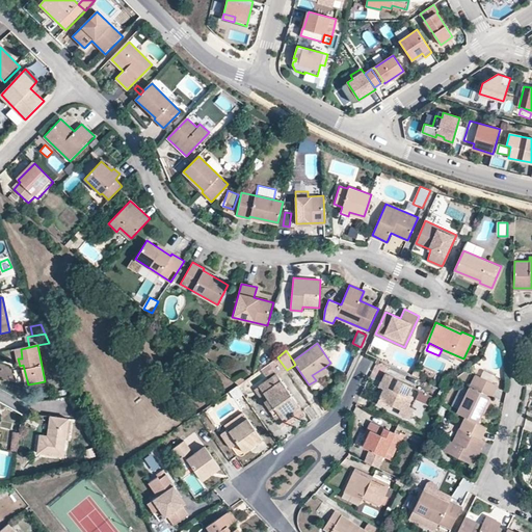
[(277,357),(269,363),(276,374),(269,379),(260,387),(268,398),(263,401),(269,410),(273,407),(284,421),(293,415),(290,410),(298,405),(282,381),(290,375),(287,370),(277,357)]
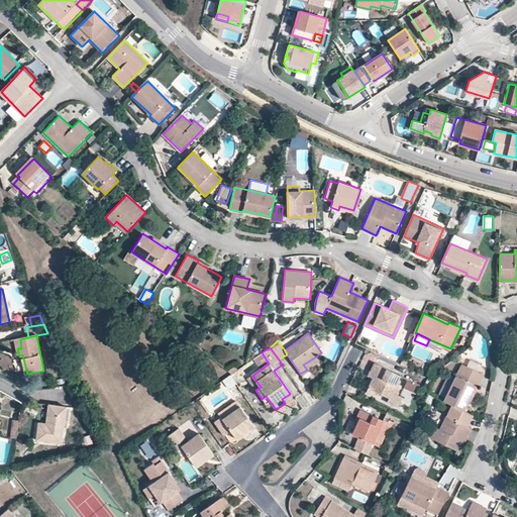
[(303,365),(307,370),(319,360),(316,356),(303,365)]
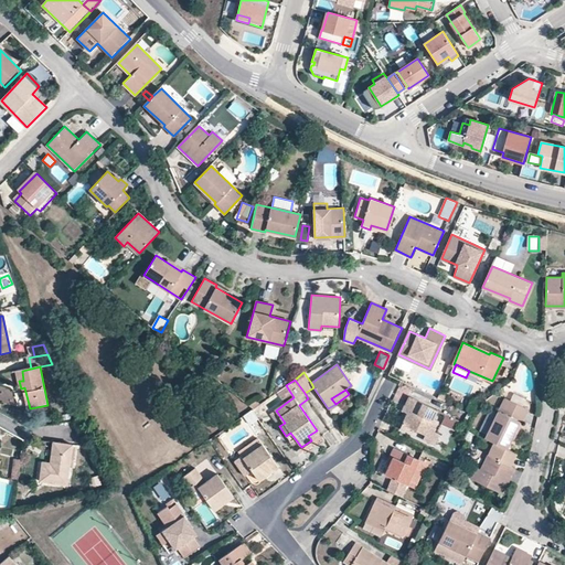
[(428,426),(436,409),(409,396),(405,405),(411,408),(408,414),(403,424),(424,435),(423,439),(434,445),(438,435),(433,432),(435,429),(428,426)]
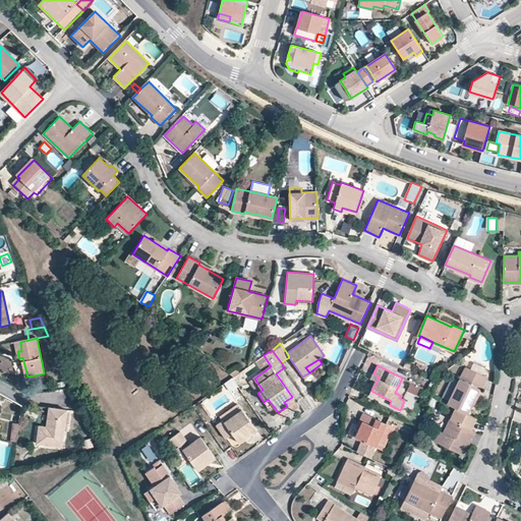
[(466,367),(447,404),(458,410),(466,413),(478,390),(480,391),(487,378),(466,367)]
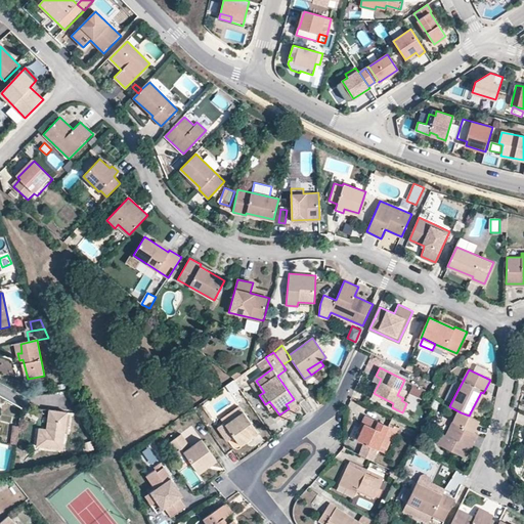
[(234,380),(225,385),(232,396),(242,390),(234,380)]
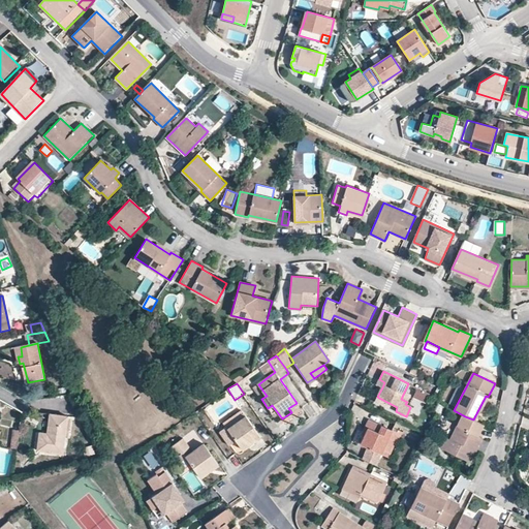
[(253,387),(261,399),(267,396),(258,384),(253,387)]
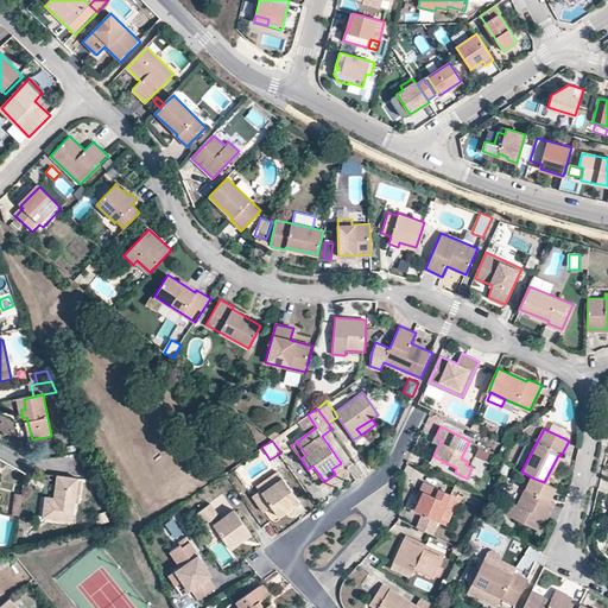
[(476,456),(488,462),(493,451),(481,447),(476,456)]
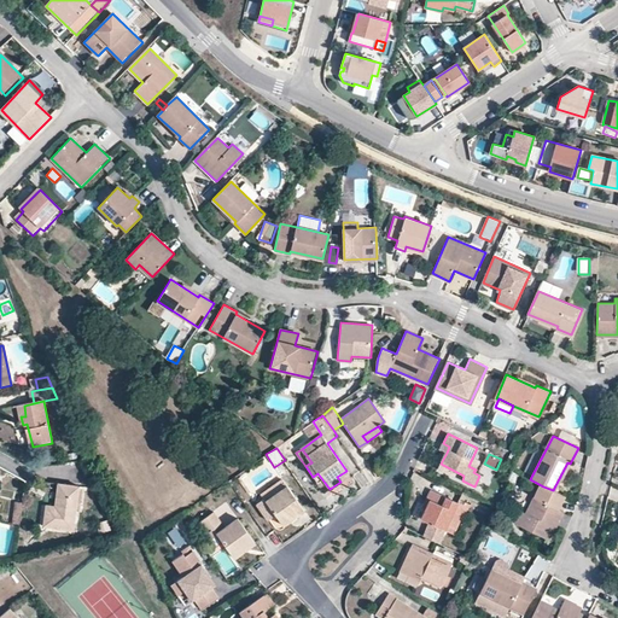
[(337,477),(340,482),(350,476),(347,471),(337,477)]
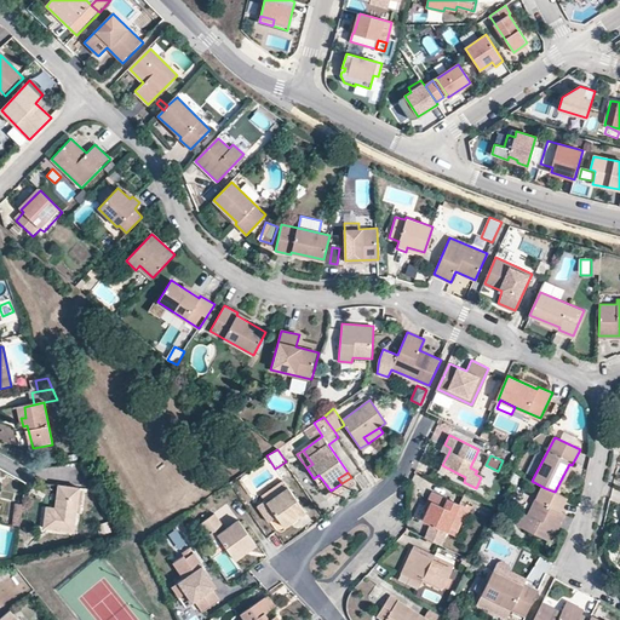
[(325,494),(331,491),(319,475),(314,478),(325,494)]
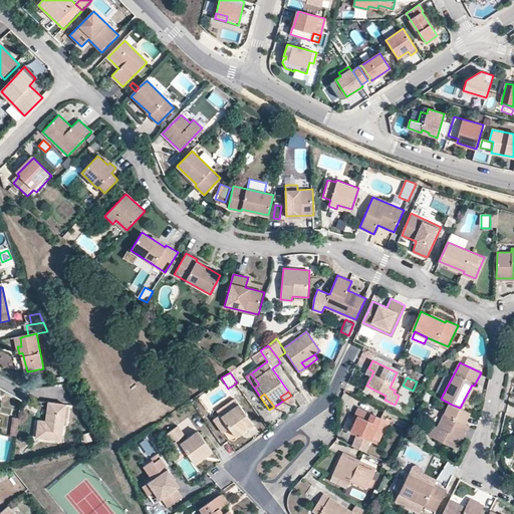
[(219,414),(221,417),(238,405),(235,399),(217,411),(219,414)]
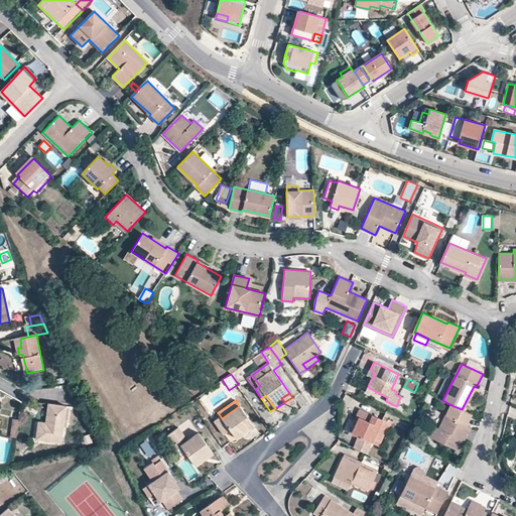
[(38,440),(62,443),(68,407),(51,405),(48,424),(40,423),(38,440)]
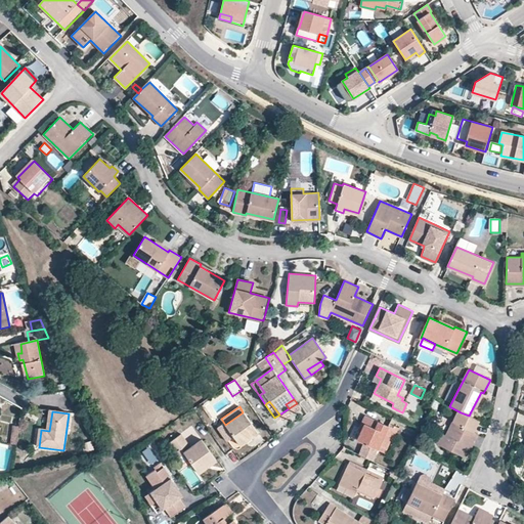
[(223,422),(216,426),(226,440),(233,435),(236,441),(250,432),(253,436),(257,434),(243,412),(225,425),(223,422)]
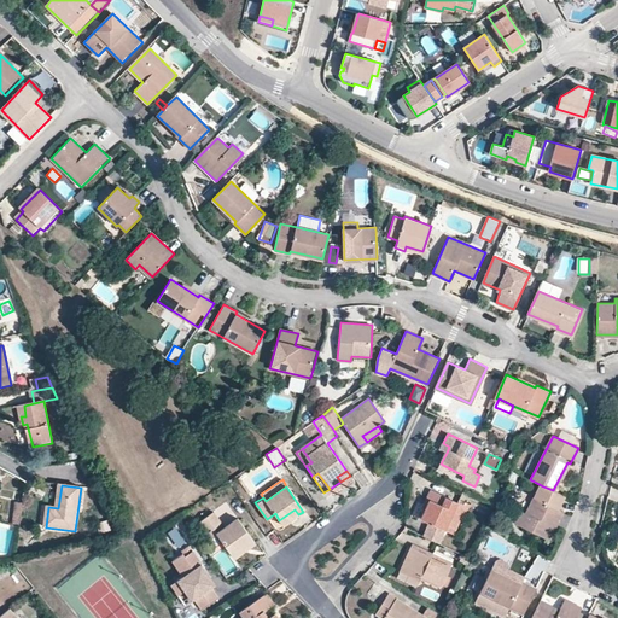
[(522,512),(516,524),(549,541),(564,513),(559,511),(565,497),(553,490),(543,487),(528,516),(522,512)]
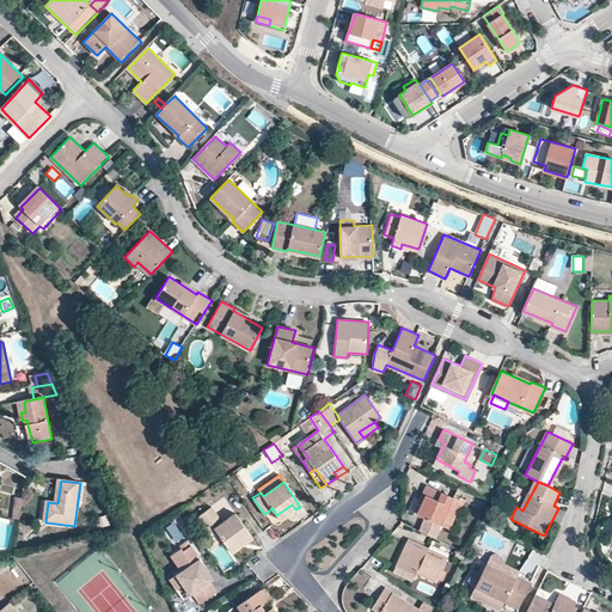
[(441,524),(453,497),(426,484),(422,493),(427,495),(422,505),(417,513),(426,516),(420,530),(438,539),(445,525),(441,524)]
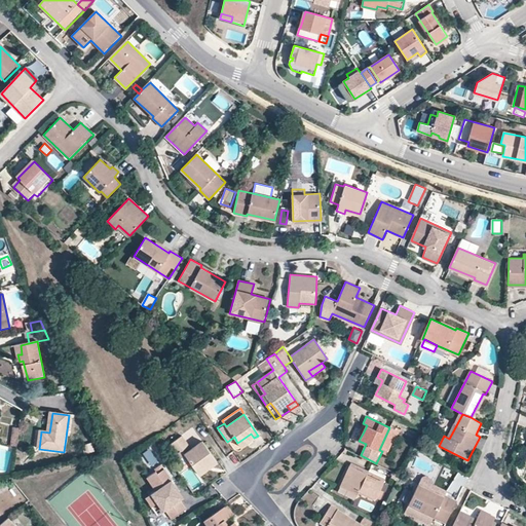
[(367,425),(363,423),(359,431),(363,434),(367,425)]
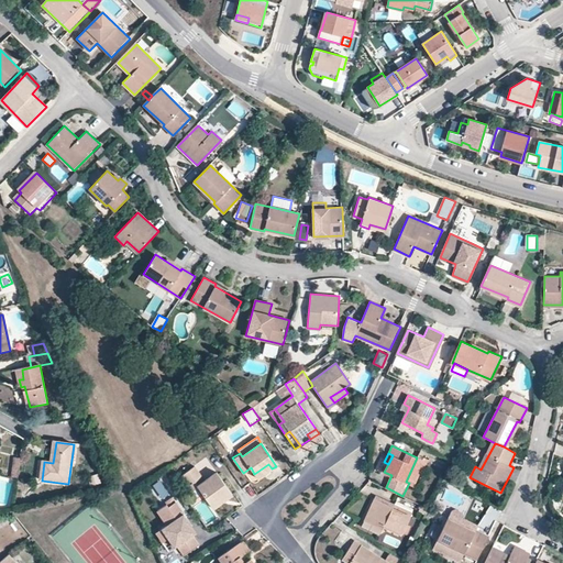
[(19,478),(22,459),(14,457),(11,477),(19,478)]
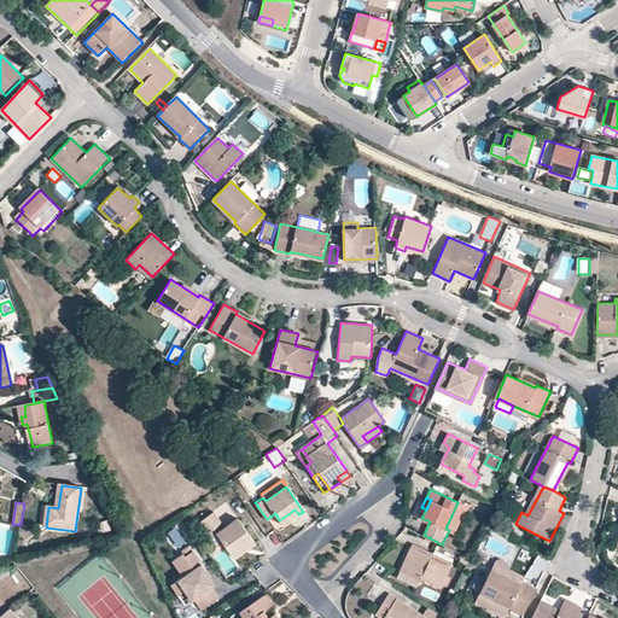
[(458,502),(445,529),(449,530),(454,534),(464,512),(466,513),(470,505),(465,502),(464,505),(458,502)]
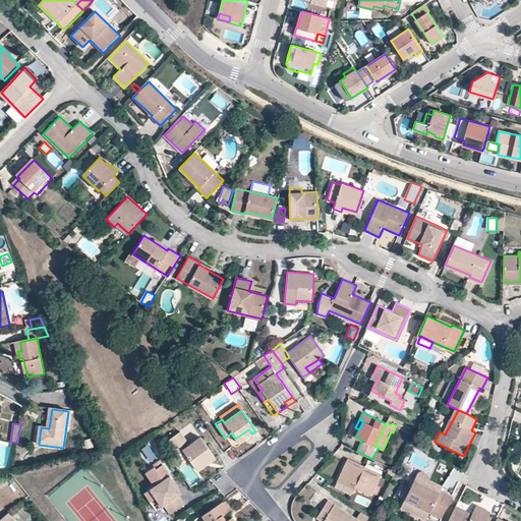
[(248,429),(235,439),(238,443),(251,433),(248,429)]
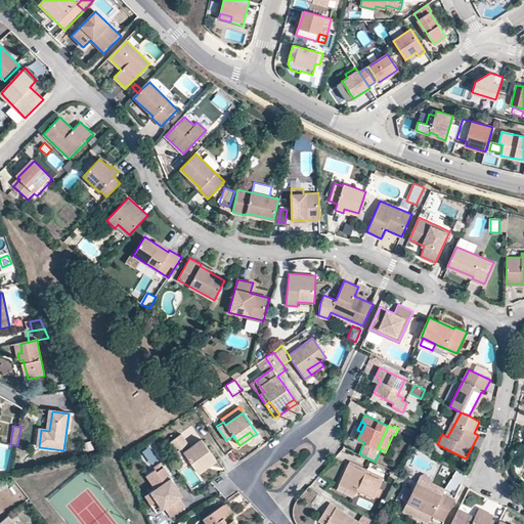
[(181,434),(169,443),(179,456),(184,452),(188,460),(195,469),(208,461),(211,465),(216,461),(202,440),(191,448),(181,434)]
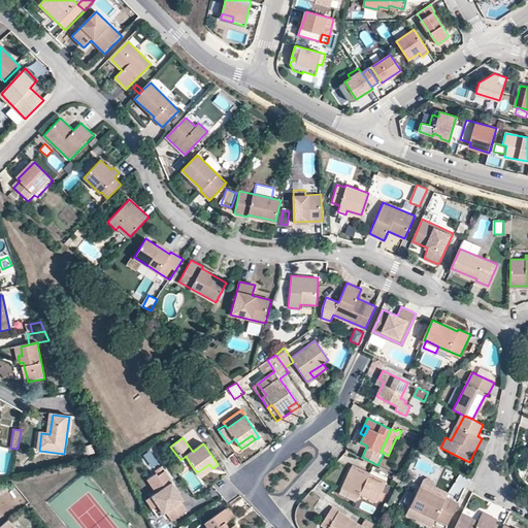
[(153,451),(145,454),(152,468),(159,465),(153,451)]
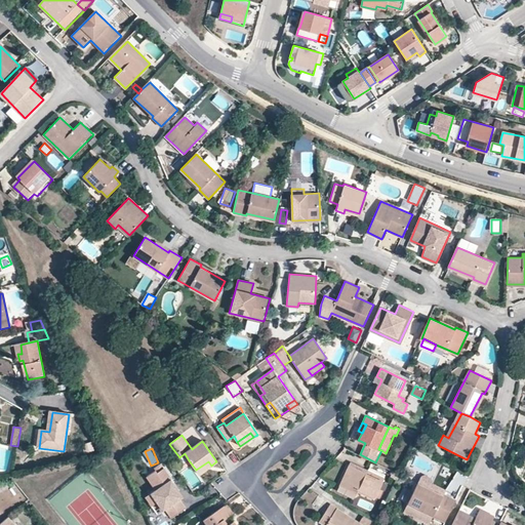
[(184,463),(189,460),(185,453),(179,457),(184,463)]
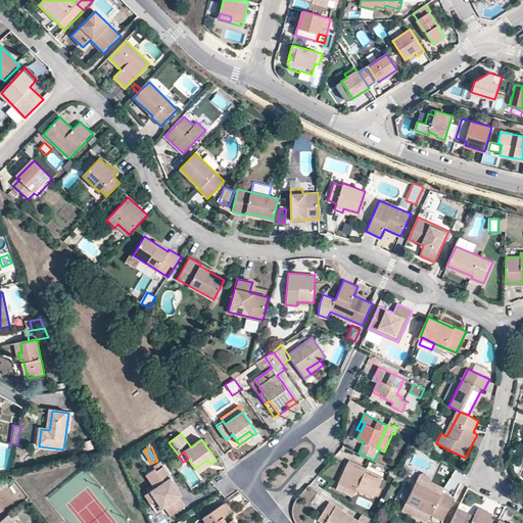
[(207,460),(195,468),(198,472),(210,464),(207,460)]
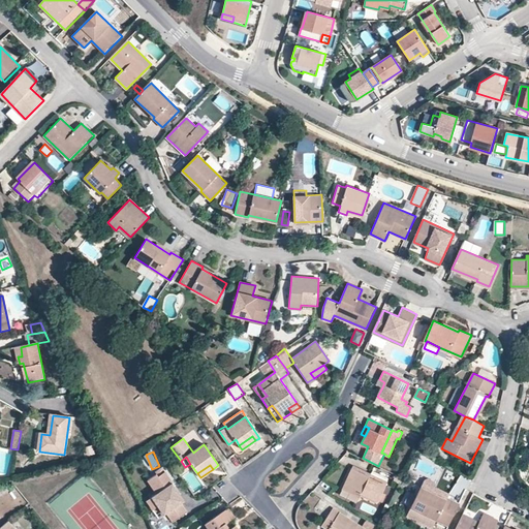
[(361,492),(378,500),(386,481),(370,473),(369,476),(351,468),(342,489),(359,496),(361,492)]
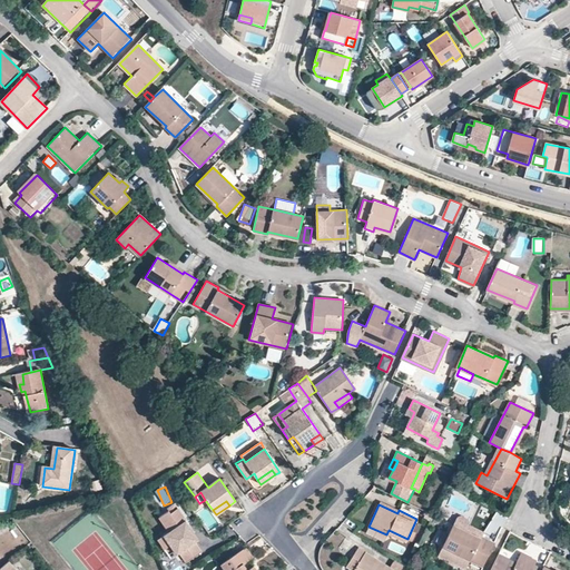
[(183,521),(186,519),(178,509),(170,513),(169,510),(159,517),(169,531),(164,536),(176,554),(180,551),(186,561),(200,550),(195,541),(198,539),(194,531),(190,533),(183,521)]
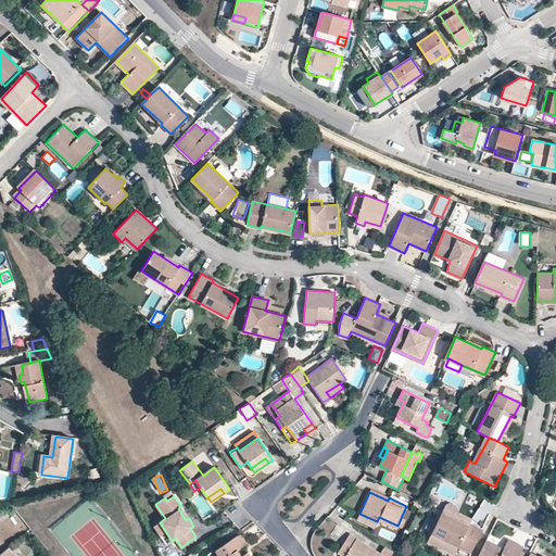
[(426,503),(416,498),(414,505),(422,508),(426,503)]
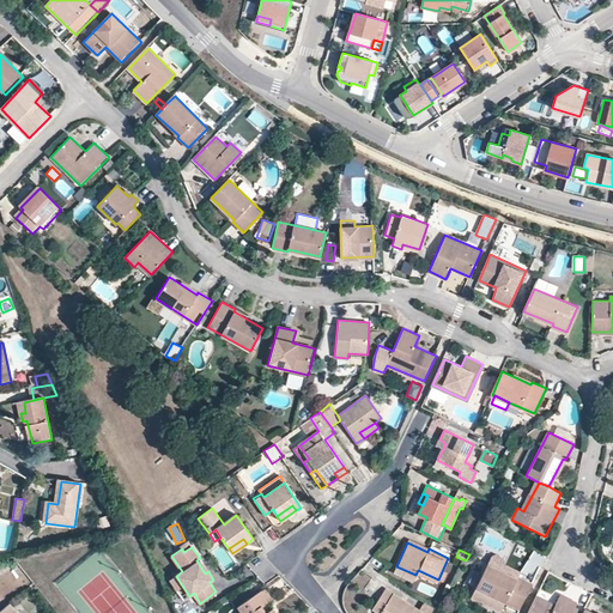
[(520,608),(532,584),(519,577),(521,574),(504,565),(504,564),(503,559),(496,556),(491,557),(472,598),(501,612),(505,601),(520,608)]
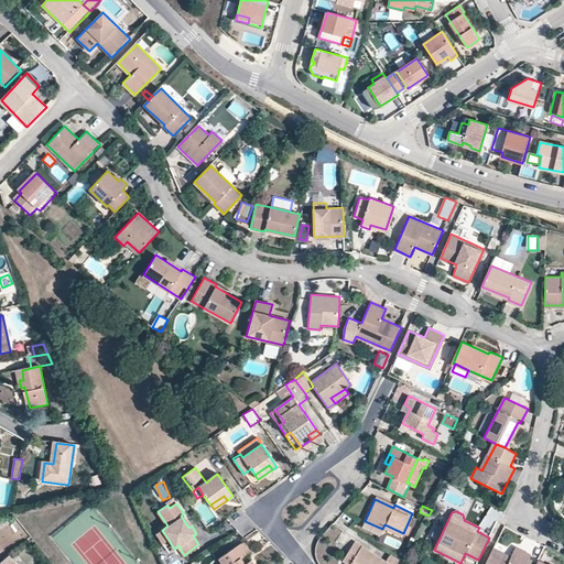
[(188,528),(192,525),(184,513),(181,516),(188,528)]
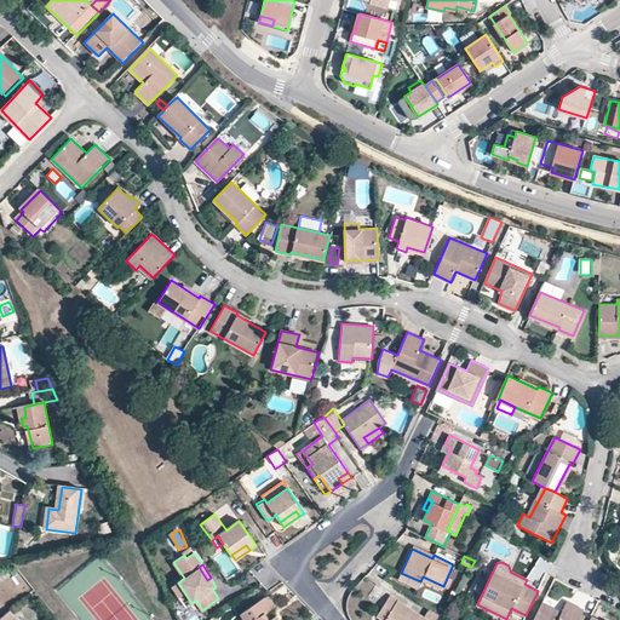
[(185,608),(191,603),(178,583),(171,587),(185,608)]
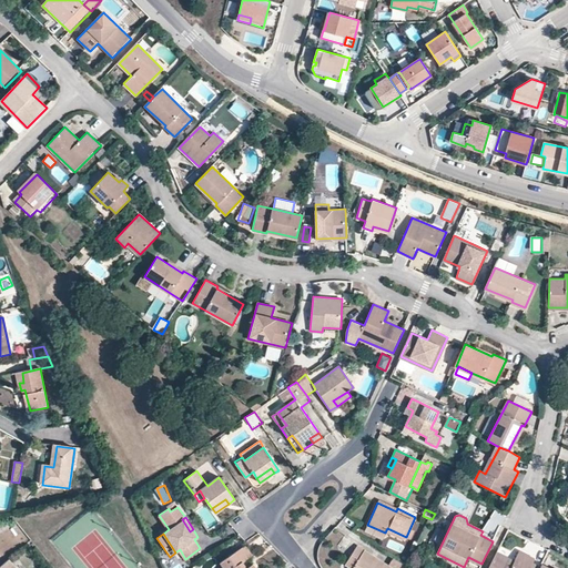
[(246,567),(242,561),(252,556),(244,546),(221,561),(224,567),(255,567),(254,565),(247,567),(246,567)]
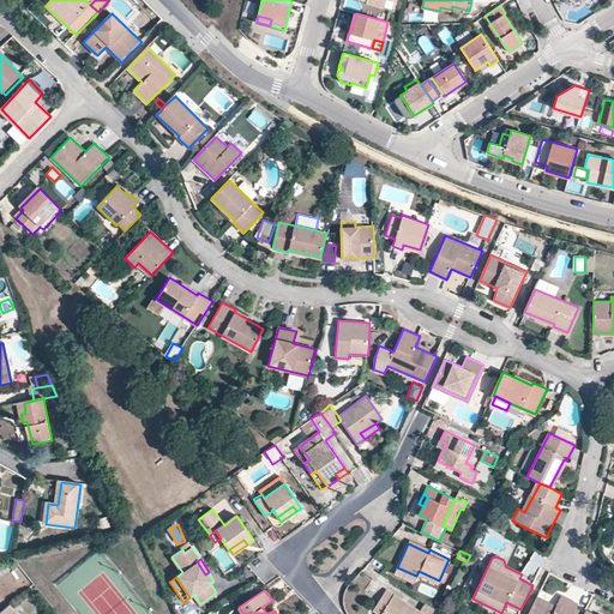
[(439,613),(441,612),(426,602),(420,612),(386,590),(374,609),(381,613),(439,613)]
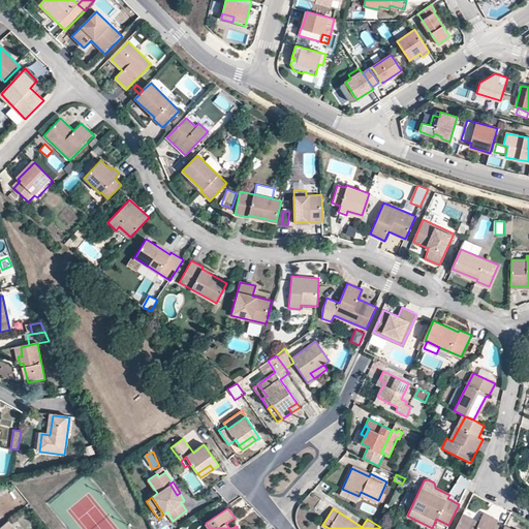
[(497,521),(483,514),(478,522),(463,515),(456,528),(502,528),(495,525),(497,521)]
